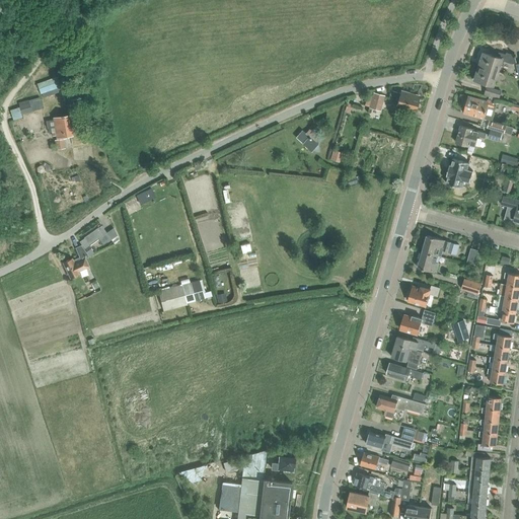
[(483,52),(478,65),(498,71),(502,62),(503,62),(504,61),(512,63),(516,62),(515,57),(513,56),(513,54),(506,52),(506,54),(499,52),(497,56),(483,52)]
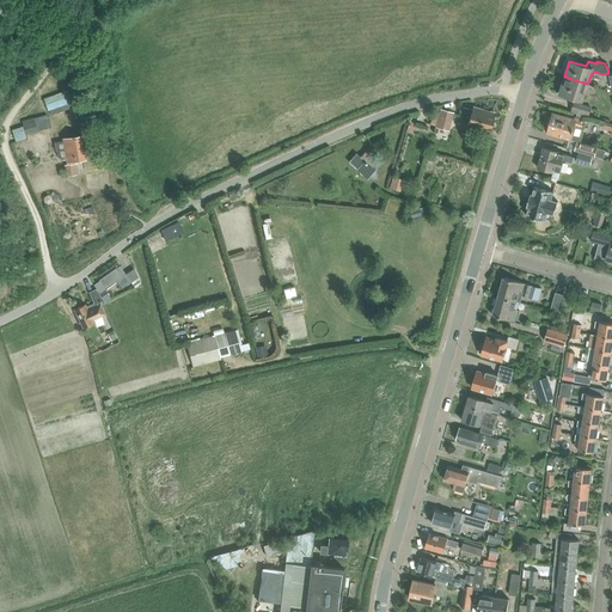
[(587,84),(564,77),(560,93),(582,101),(587,84)]
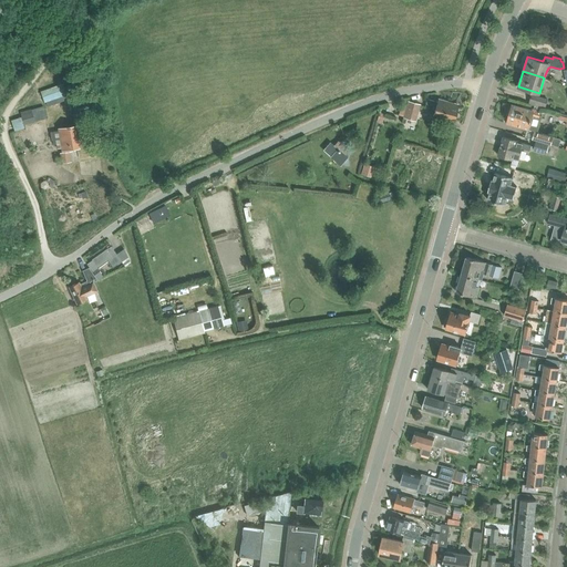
[(42,92),(47,102),(66,94),(63,84),(42,92)]
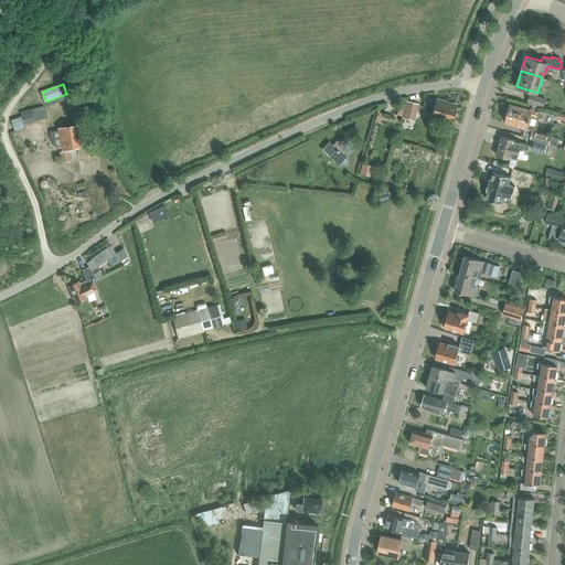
[(526,104),(542,108),(544,98),(530,94),(526,104)]
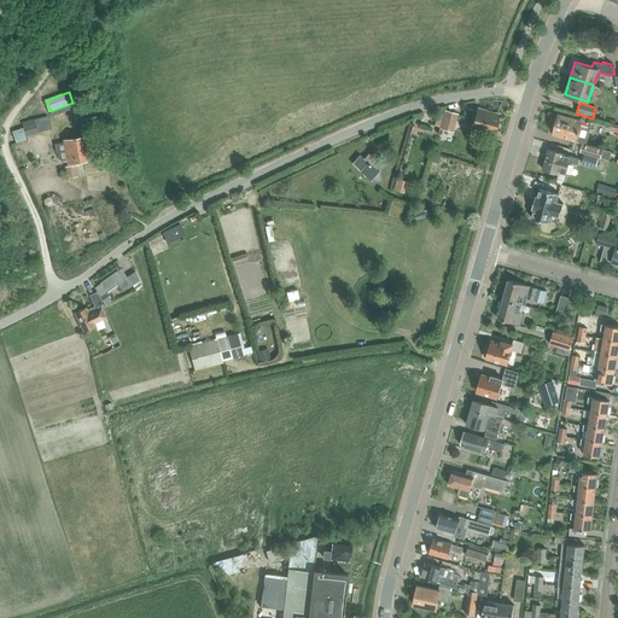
[(466,105),(464,111),(462,117),(465,118),(465,120),(473,122),(471,130),(478,133),(479,130),(493,134),(497,116),(488,114),(488,111),(466,105)]
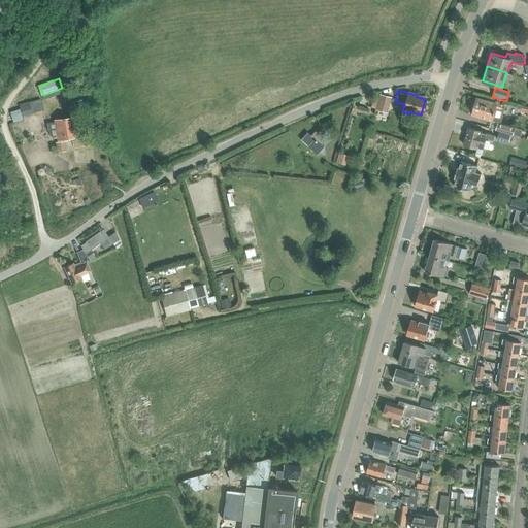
[(375,109),(387,112),(391,97),(380,93),(375,109)]
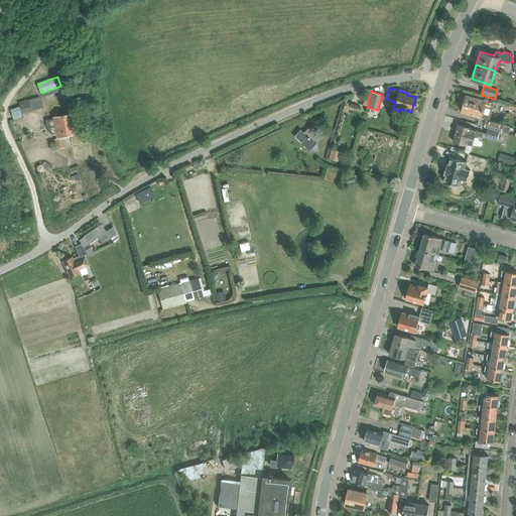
[(464,105),(462,111),(481,117),(479,125),(484,126),(488,127),(499,131),(502,132),(504,132),(505,132),(509,133),(511,126),(504,124),(502,123),(490,120),(494,105),(492,104),(490,104),(491,101),(485,99),(485,101),(466,96),(466,98),(464,98),(462,104),(464,105)]
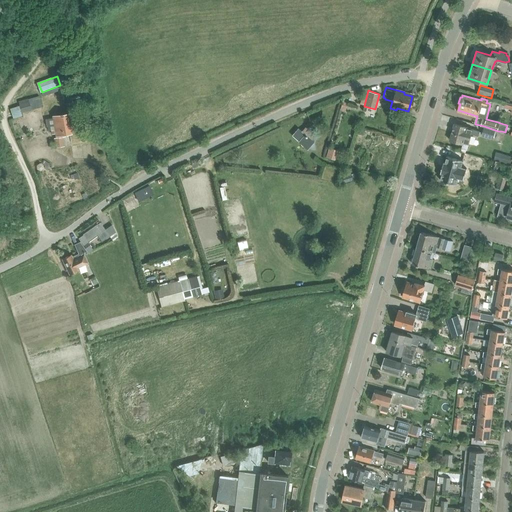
[(55,130),(51,130),(52,134),(55,134),(56,136),(54,136),(56,147),(64,146),(63,137),(67,136),(67,134),(74,134),(71,114),(52,117),(52,118),(55,130)]
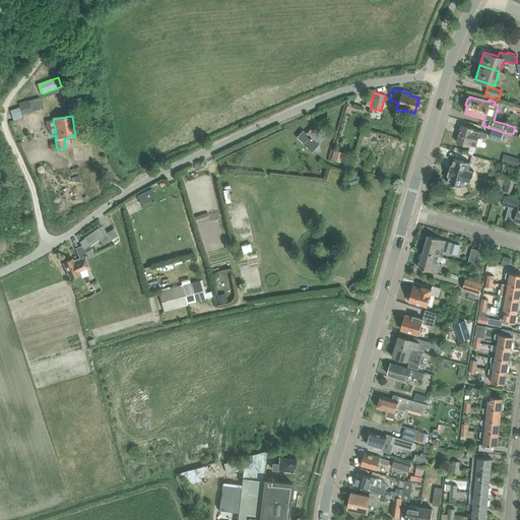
[(456,142),(469,145),(476,147),(479,136),(485,138),(488,133),(474,130),(474,129),(461,125),(456,142)]
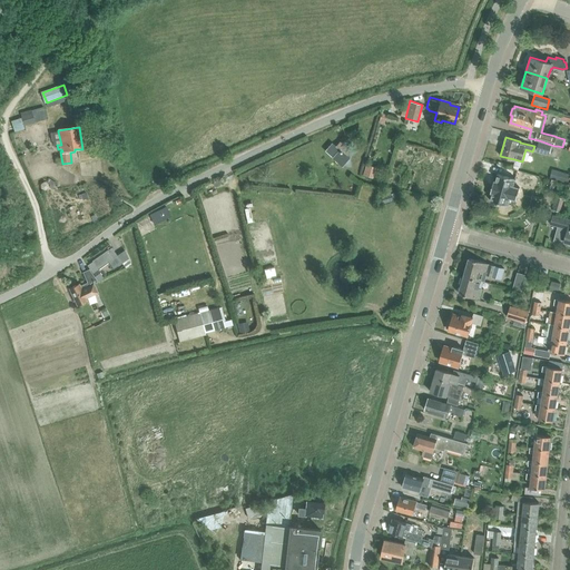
[(536,150),(536,151),(549,155),(550,151),(551,146),(551,145),(539,140),(537,148),(536,150)]
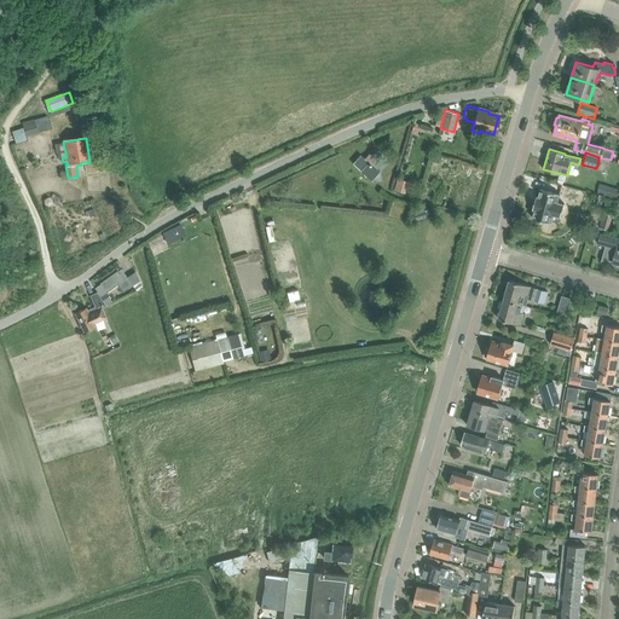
[(360,155),(353,163),(362,171),(360,172),(371,181),(380,172),(377,169),(382,165),(370,154),(365,158),(360,155)]
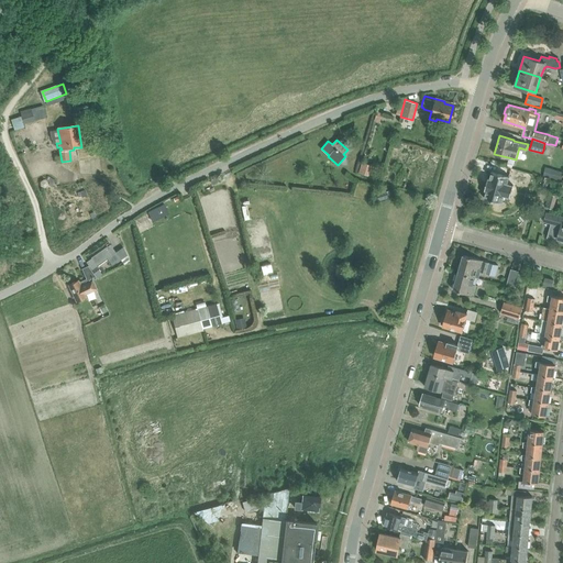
[(357,174),(370,177),(372,165),(361,163),(357,174)]
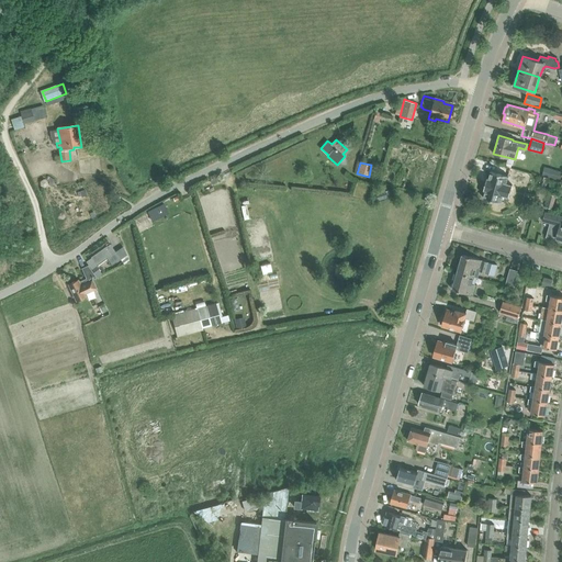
[(541,177),(551,179),(560,181),(561,172),(561,170),(544,166),(541,177)]
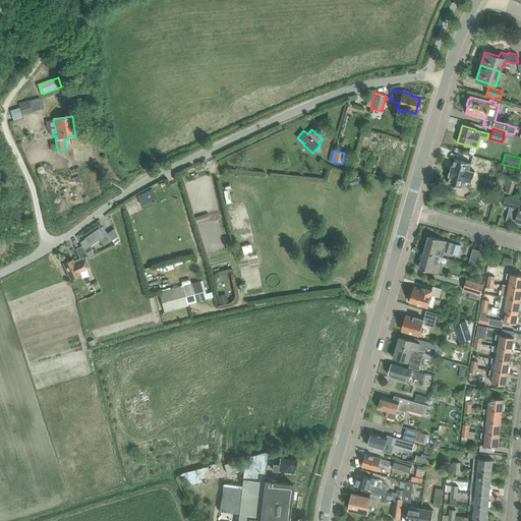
[(448,183),(464,188),(466,181),(471,182),(474,172),(469,170),(471,164),(455,159),(453,166),(451,165),(448,176),(450,177),(448,183)]
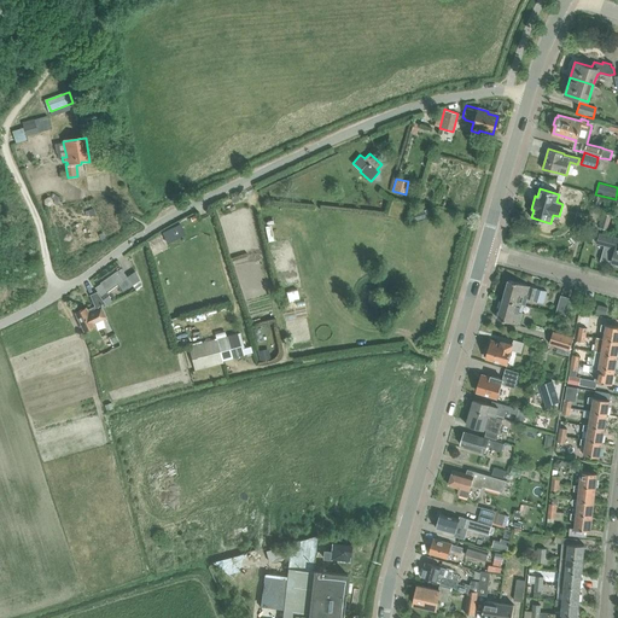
[(413,214),(414,217),(414,221),(426,219),(424,210),(413,214)]
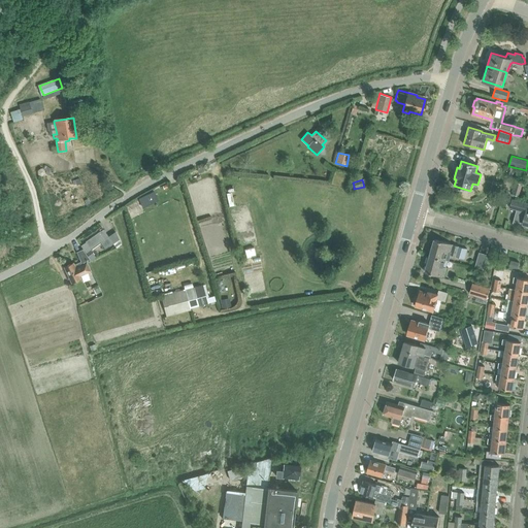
[(513,194),(519,196),(523,184),(516,182),(513,194)]
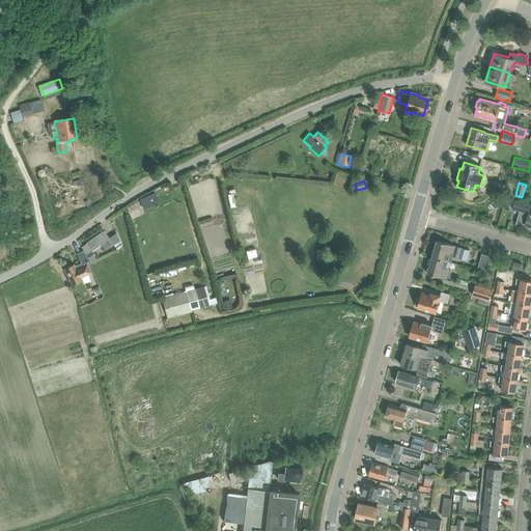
[(155,193),(139,200),(143,207),(158,199),(155,193)]
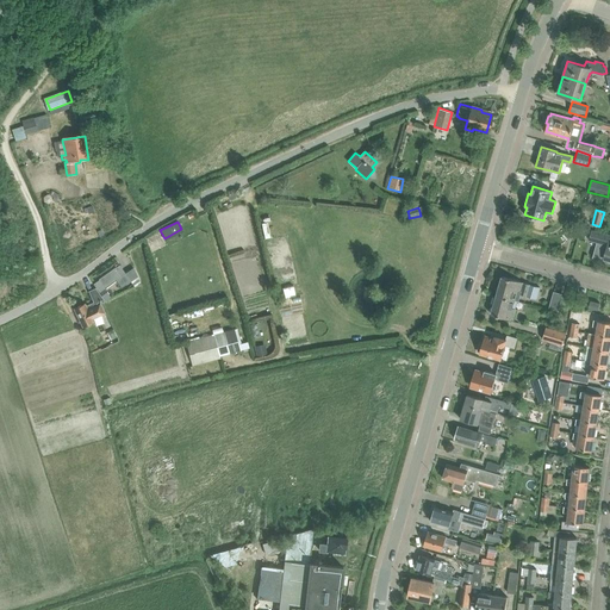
[(596,256),(609,260),(609,234),(592,229),(589,240),(599,243),(596,256)]
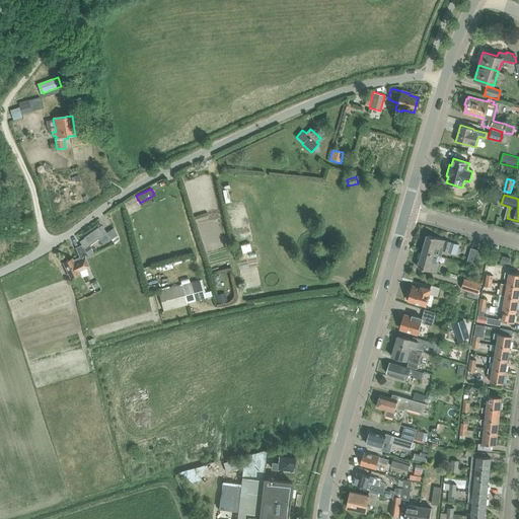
[(102,244),(110,239),(100,226),(84,237),(85,238),(80,242),(84,249),(98,239),(102,244)]
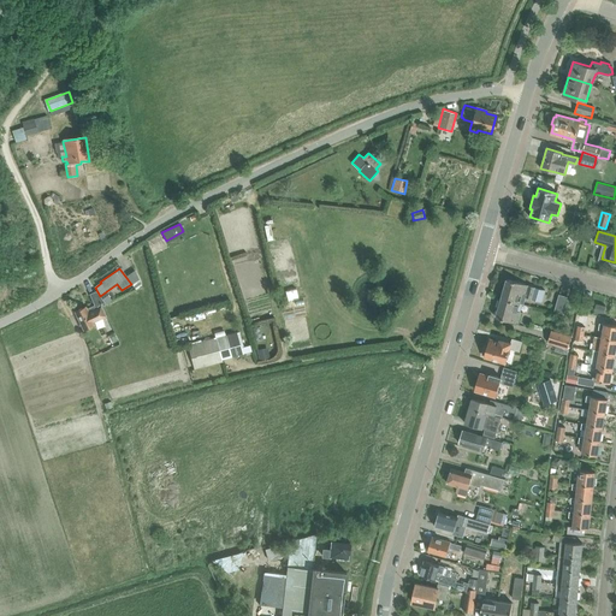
[(138,278),(131,284),(135,289),(142,285),(138,278)]
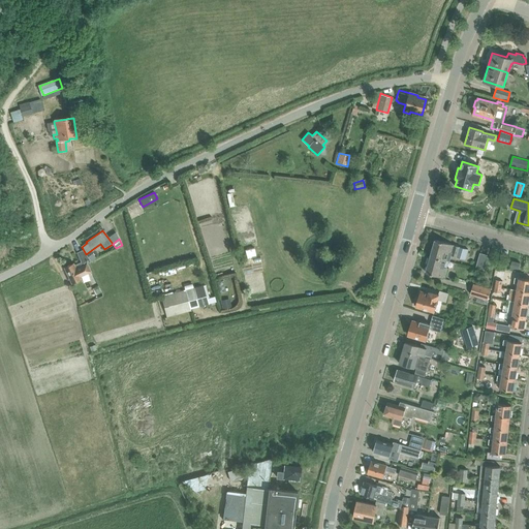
[(435,240),(430,256),(448,261),(450,255),(454,256),(463,258),(466,248),(454,245),(435,240)]
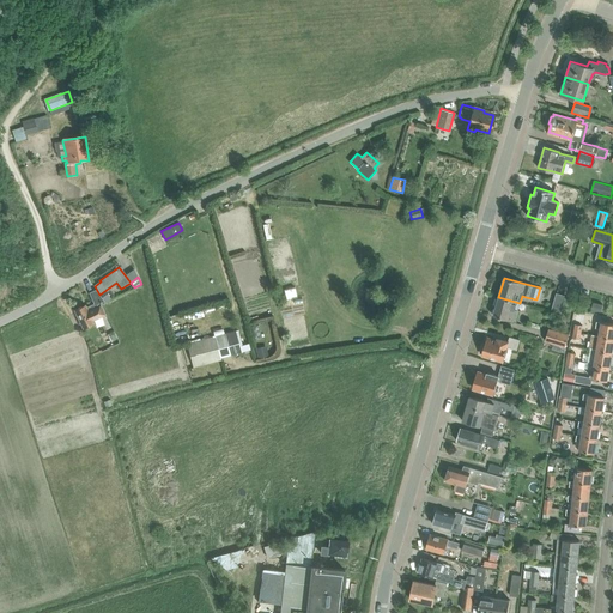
[(284,290),(286,301),(297,297),(295,287),(284,290)]
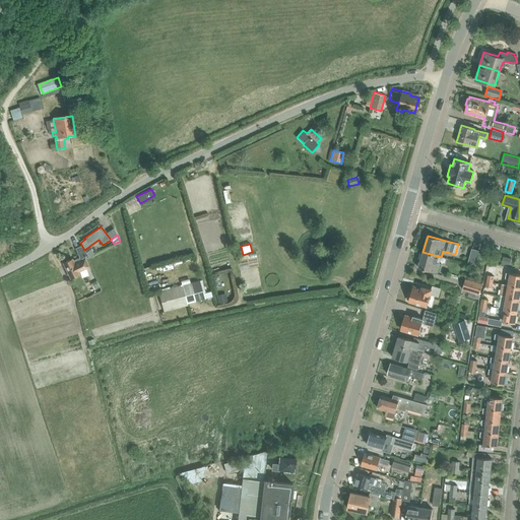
[(84,259),(88,257),(81,246),(75,249),(79,258),(72,262),(71,260),(63,263),(70,278),(78,275),(77,272),(88,267),(84,259)]
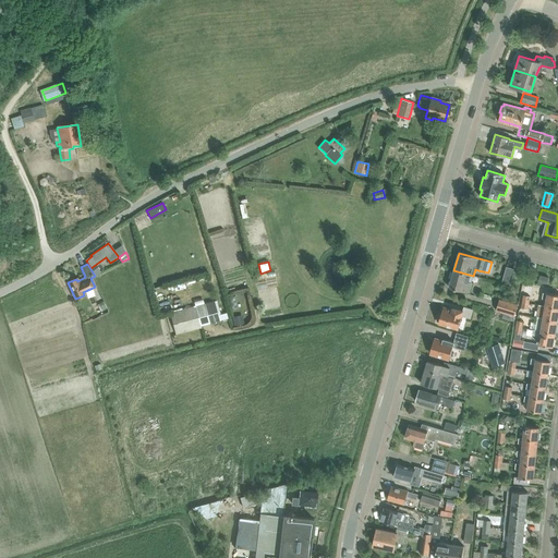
[(96,265),(91,268),(95,275),(100,271),(96,265)]
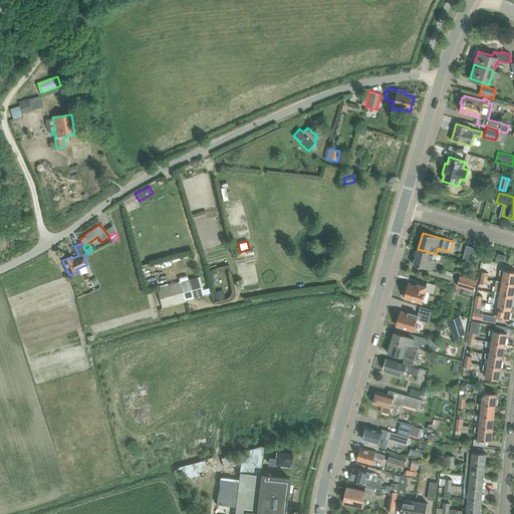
[(474,248),(467,246),(463,260),(471,262),(474,248)]
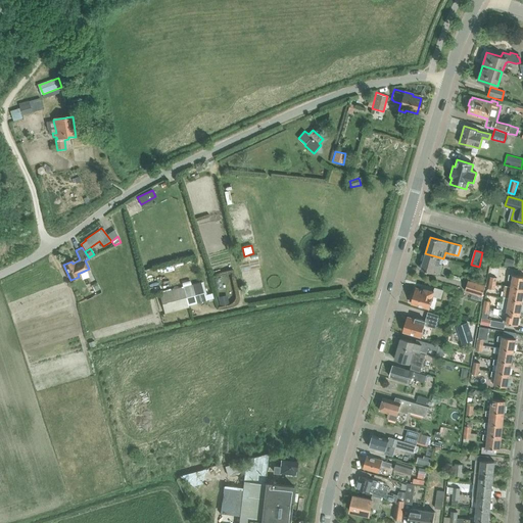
[(425,253),(421,270),(439,275),(441,268),(443,258),(425,253)]
